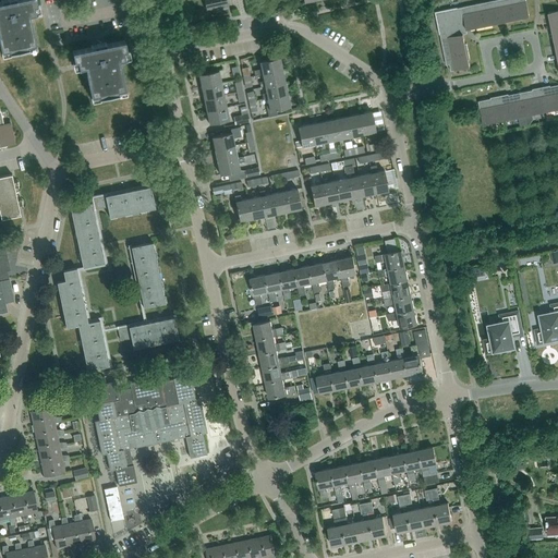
[(37,4),(36,0),(4,0),(3,2),(0,2),(0,43),(2,51),(2,50),(9,49),(10,52),(28,48),(28,45),(35,44),(35,45),(36,45),(29,14),(37,13),(37,12),(36,12),(34,5),(37,4)]
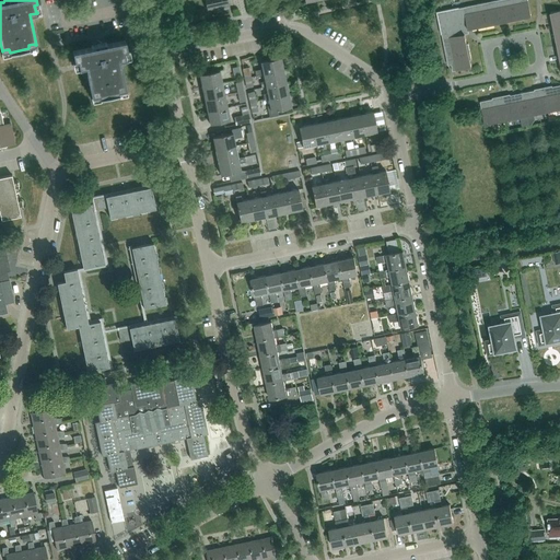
[(205,0),(207,10),(229,6),(226,0),(205,0)]
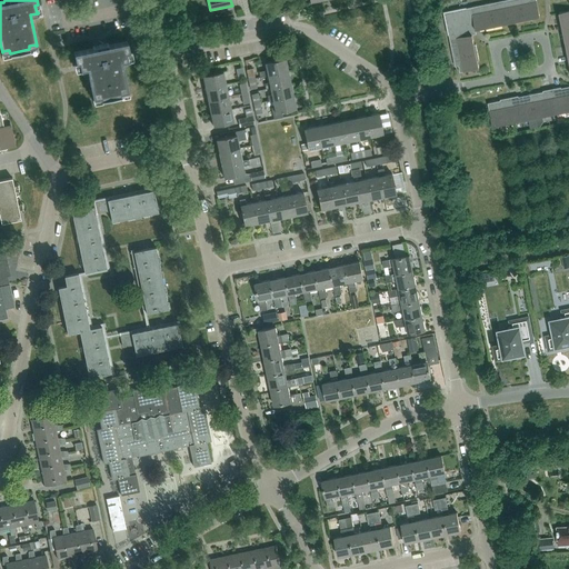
[(505,0),(445,12),(456,66),(458,66),(460,72),(479,69),(478,61),(479,61),(476,45),(475,45),(472,35),(476,30),(486,28),(486,29),(502,26),(501,25),(516,21),(517,22),(532,19),(532,18),(540,17),(536,0),(505,0)]
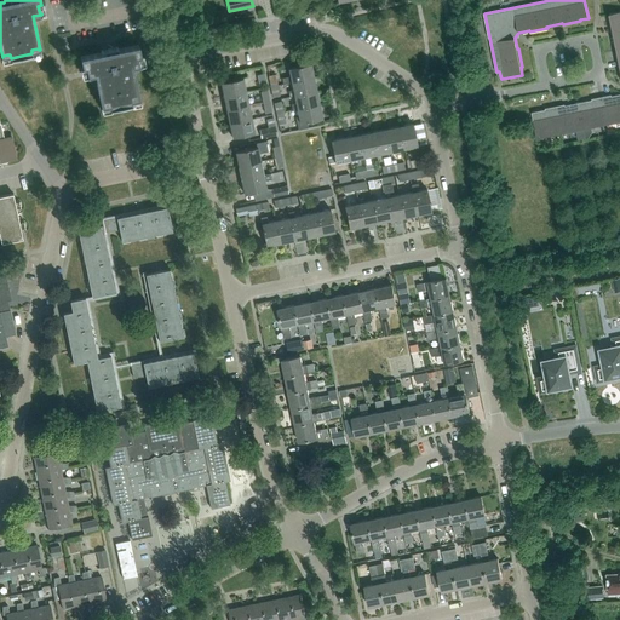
[(612,26),(613,32),(619,29),(619,11),(609,13),(610,19),(609,21),(610,26),(612,26)]
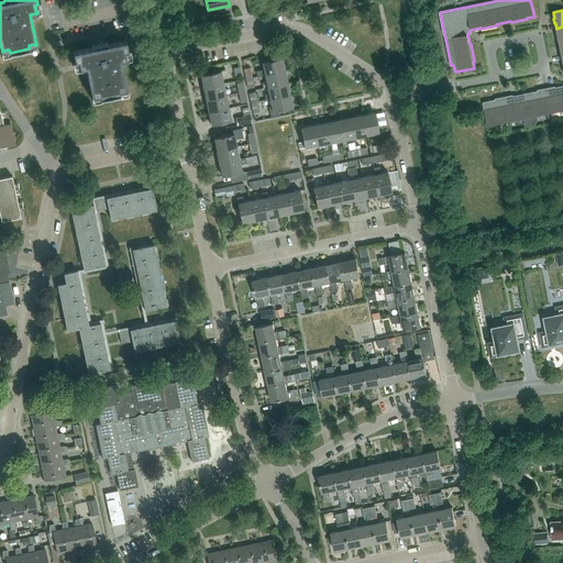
[(99,41),(92,42),(94,47),(73,52),(75,62),(78,62),(79,68),(78,68),(78,69),(86,67),(92,98),(94,98),(92,97),(100,95),(100,98),(120,94),(119,91),(125,89),(127,90),(120,61),(128,58),(127,58),(125,52),(128,51),(125,41),(105,45),(99,41)]
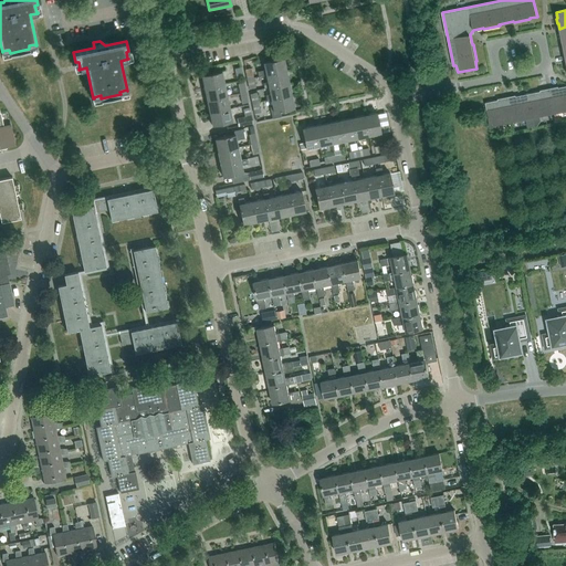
[(259,76),(266,75),(287,71),(284,58),(264,62),(265,70),(258,71),(259,76)]
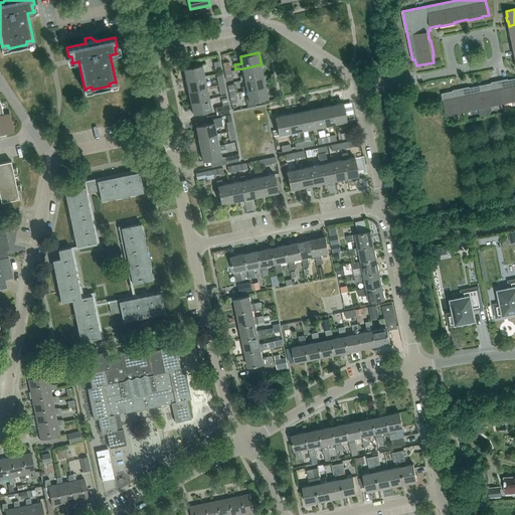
[(184,68),(186,80),(204,76),(202,64),(184,68)]
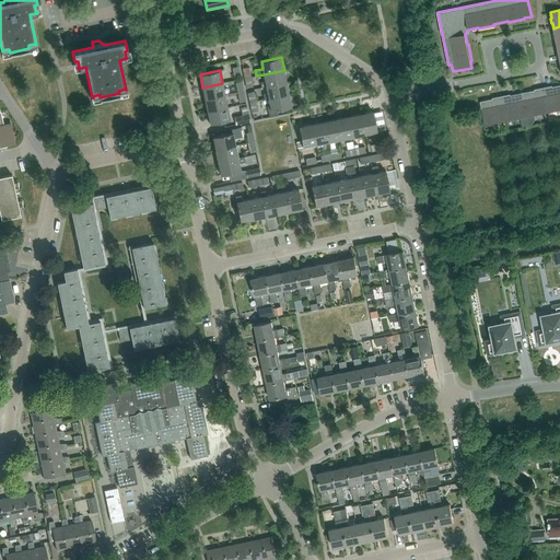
[(264,74),(266,81),(260,82),(261,88),(267,86),(287,82),(284,70),(264,74)]
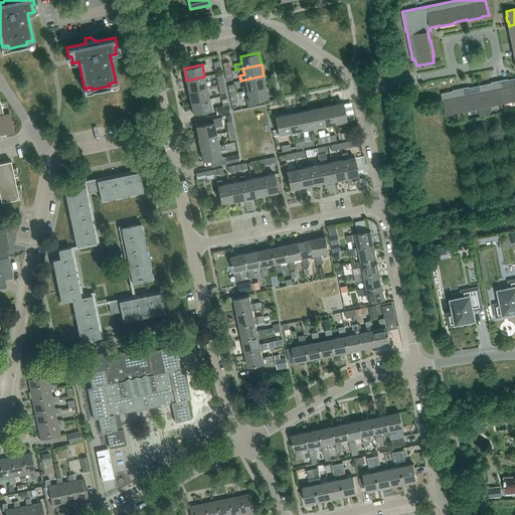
[(243,92),(247,91),(266,87),(264,75),(245,79),(246,86),(242,87),(243,92)]
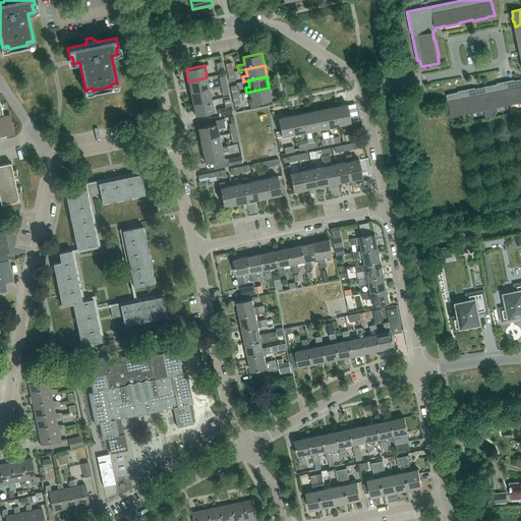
[(207,77),(188,81),(191,93),(210,89),(207,77)]
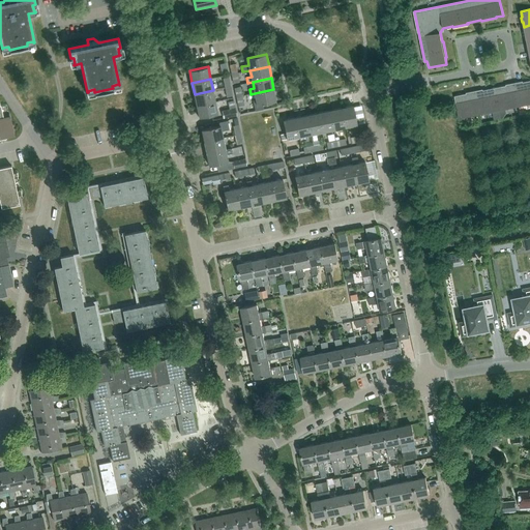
[(529,80),(514,84),(519,106),(529,102),(529,80)]
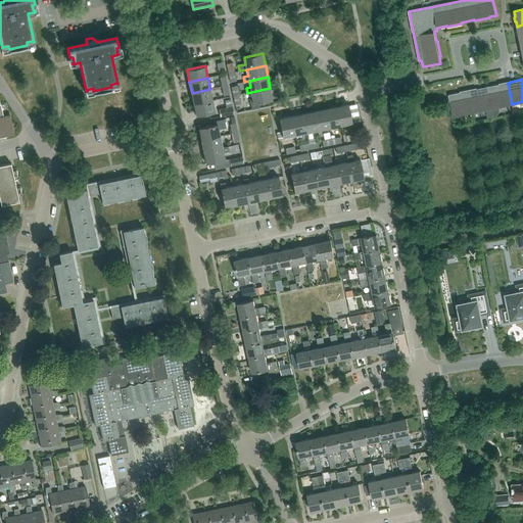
[(492,108),(512,104),(508,83),(487,87),(492,108)]
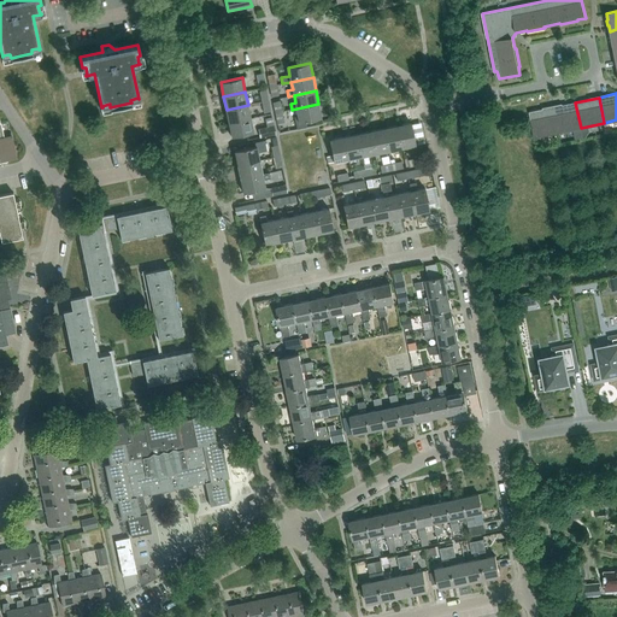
[(557,133),(581,128),(575,103),(552,107),(557,133)]
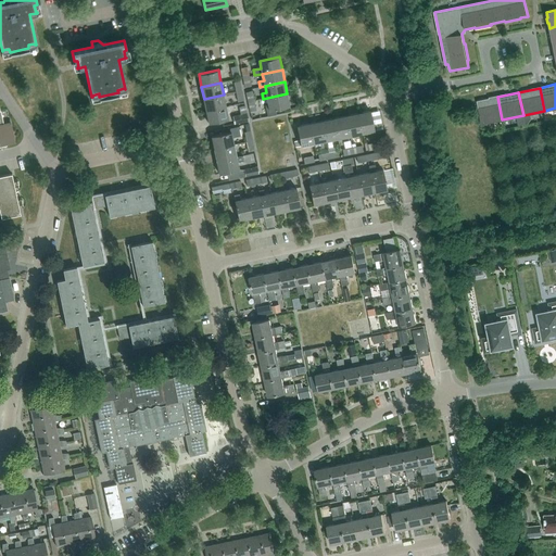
[(287,93),(267,98),(268,105),(266,105),(268,116),(277,114),(276,110),(290,106),(287,93)]
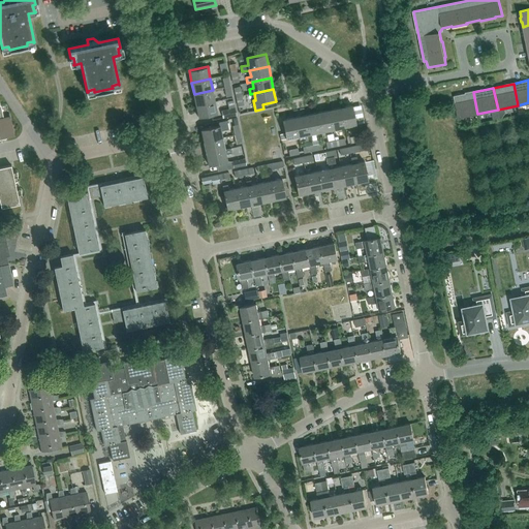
[(213,90),(194,94),(196,105),(215,101),(213,90)]
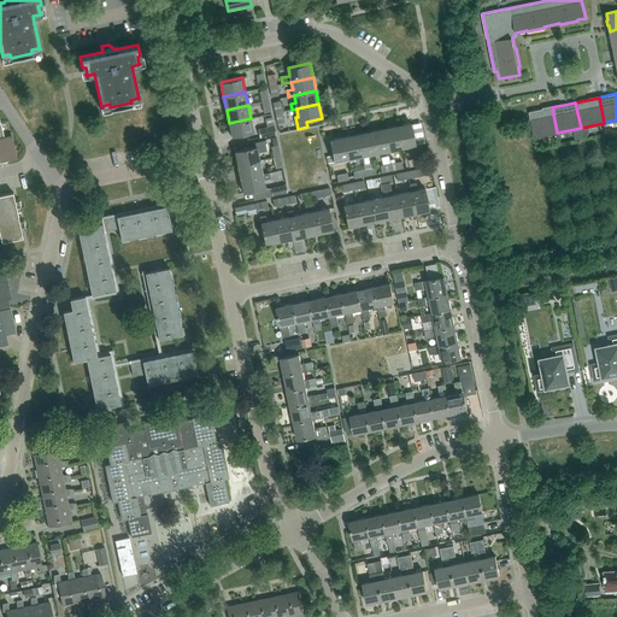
[(534,137),(557,133),(552,107),(529,112),(534,137)]
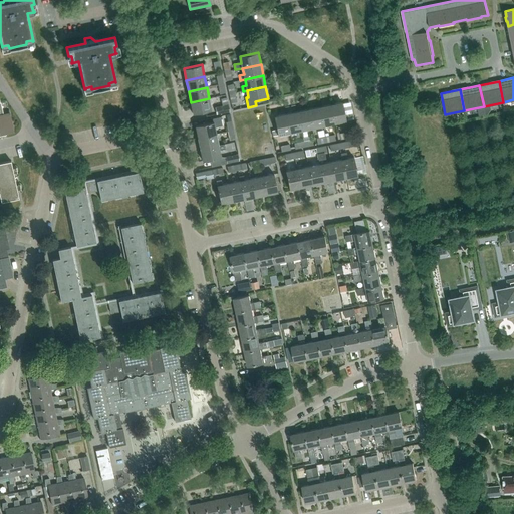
[(229,110),(226,97),(221,98),(222,105),(216,106),(217,113),(229,110)]
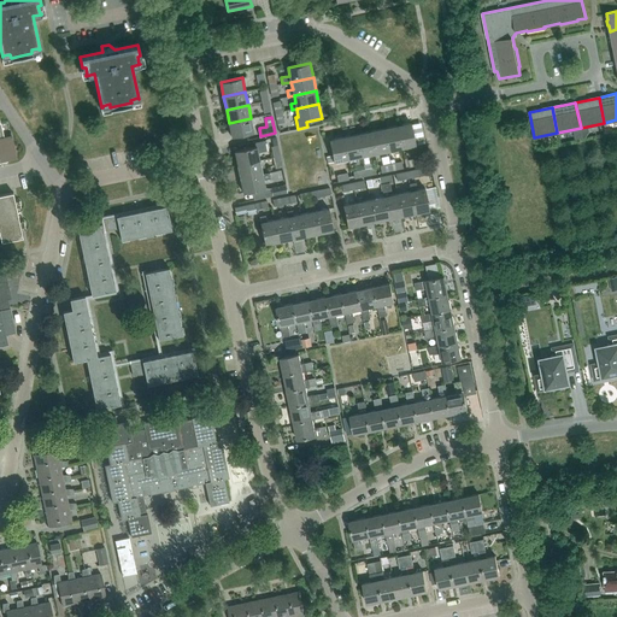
[(251,118),(229,123),(231,136),(254,133),(251,118)]
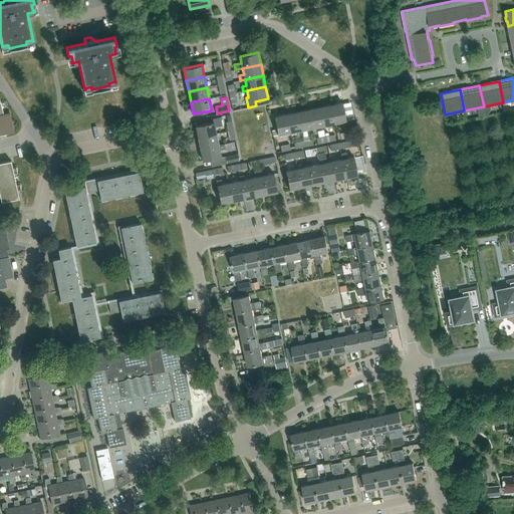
[(1,102),(0,102),(0,136),(3,136),(3,135),(2,135),(1,133),(13,131),(9,113),(2,114),(1,109),(2,109),(1,108),(0,103),(1,103),(1,102)]
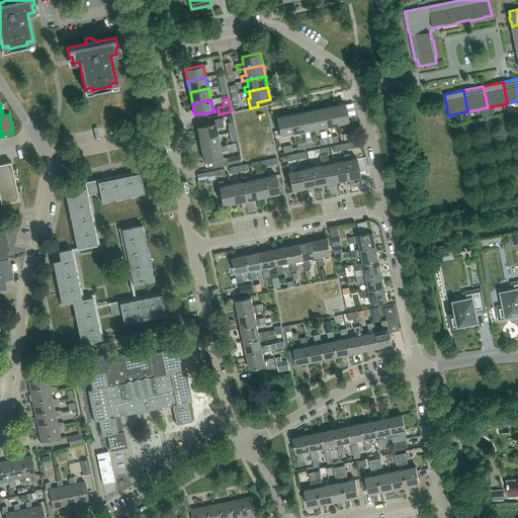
[(333,106),(337,124),(348,122),(344,104),(333,106)]
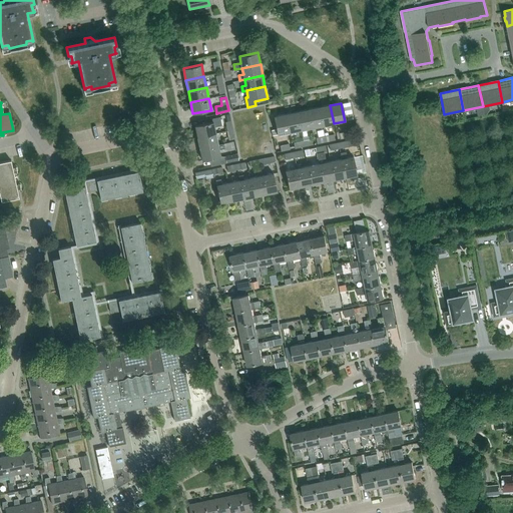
[(319,107),(321,116),(323,125),(334,123),(330,105),(319,107)]
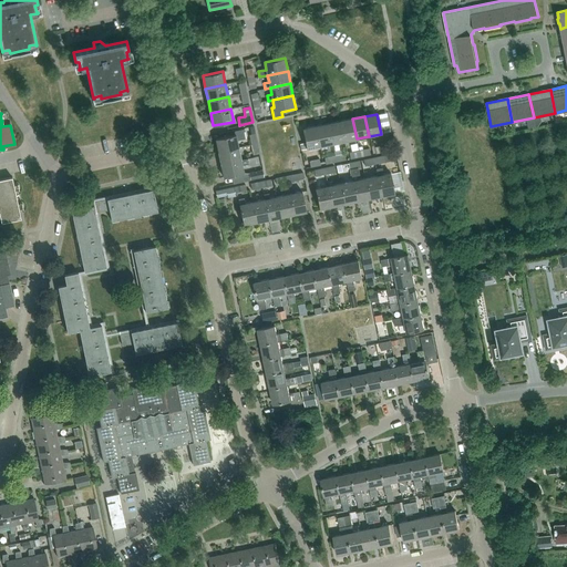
[(357,138),(354,129),(352,119),(340,122),(344,142),(357,138)]
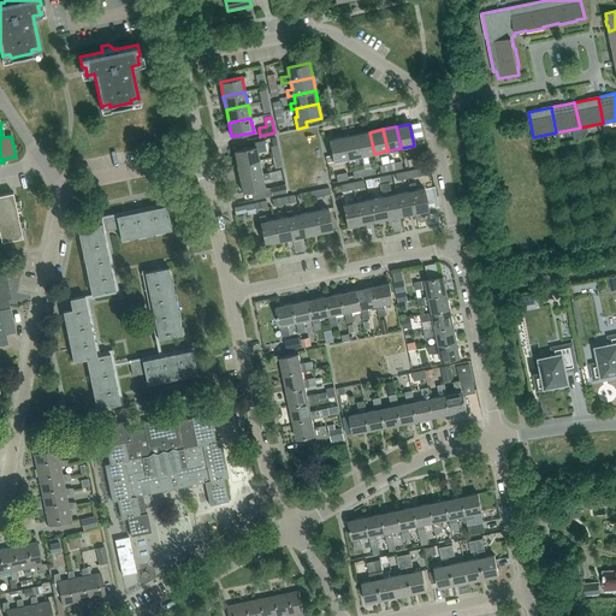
[(369,132),(356,135),(360,157),(374,154),(369,132)]
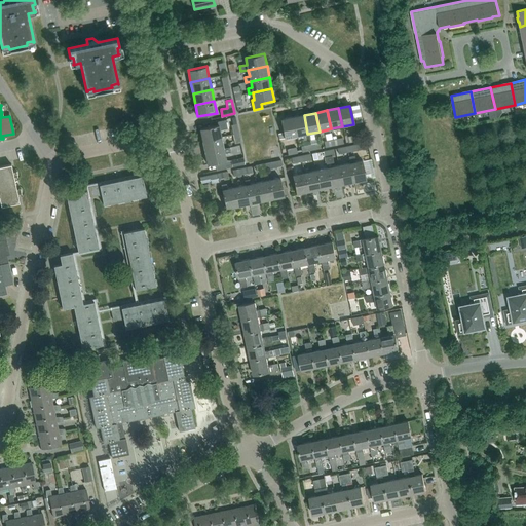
[(304,115),(292,117),(296,136),(307,134),(304,115)]
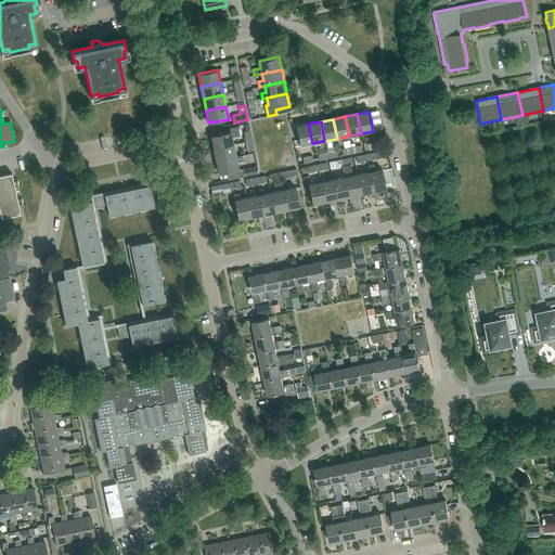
[(300,146),(312,143),(308,124),(296,127),(299,140),(300,145),(300,146)]
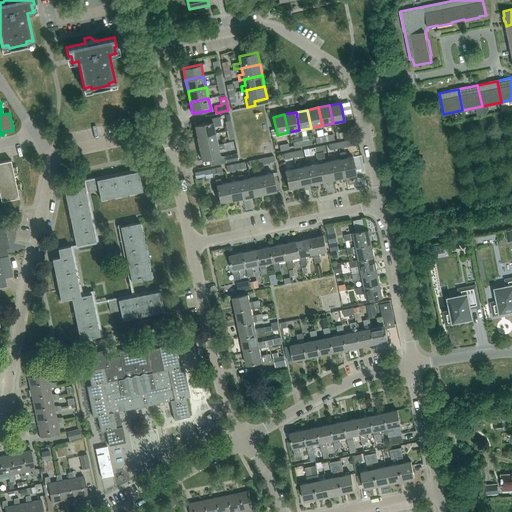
[(197,137),(215,133),(214,127),(222,125),(220,116),(211,118),(212,122),(195,125),(197,137)]
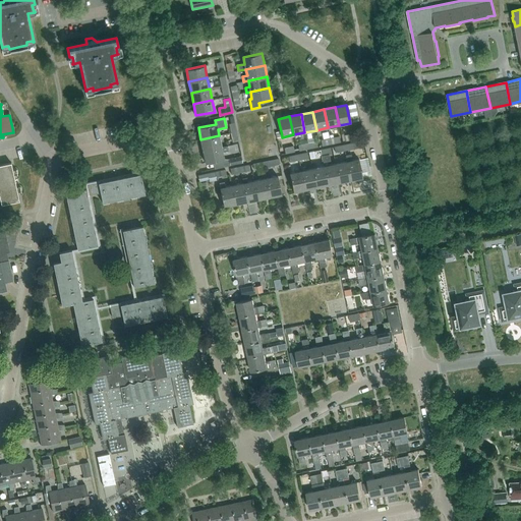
[(219,135),(200,139),(204,151),(222,147),(219,135)]
